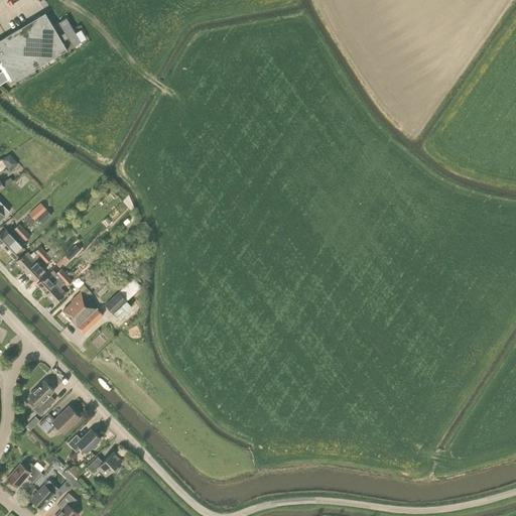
[(0,58),(0,59),(14,82),(68,49),(45,12),(0,39),(0,58)]
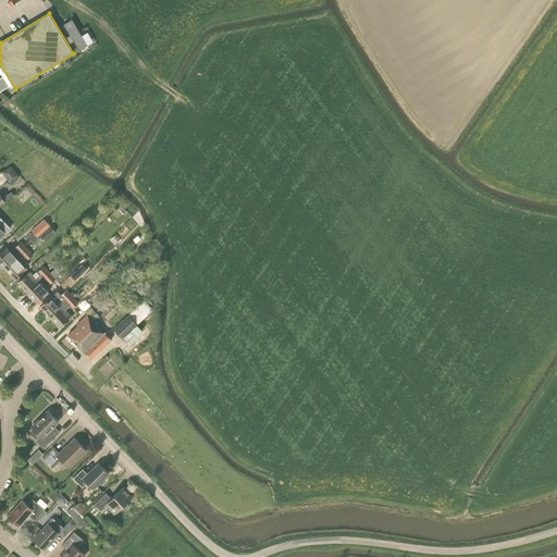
[(72,21),(63,26),(81,53),(88,49),(72,21)]
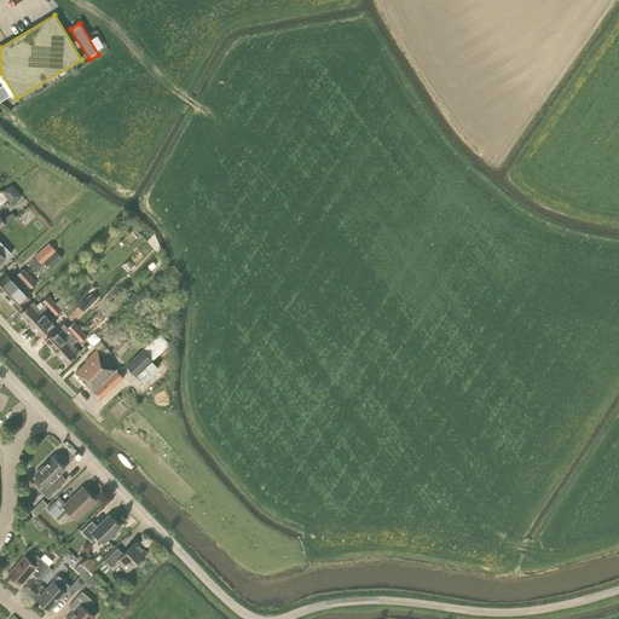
[(3,191),(5,196),(16,189),(12,185),(3,191)]
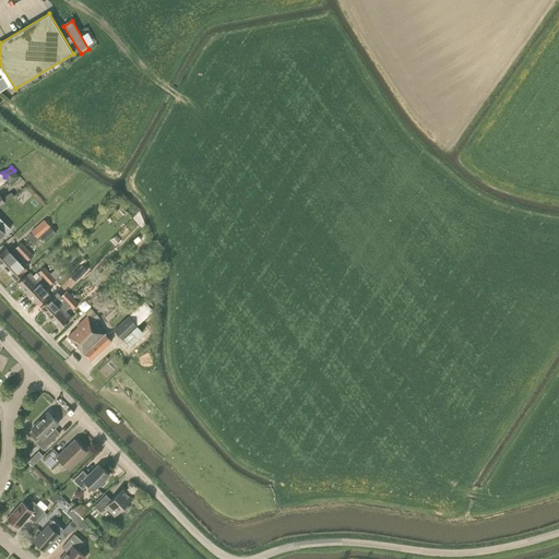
[(11,192),(2,199),(0,194),(0,204),(4,202),(14,195),(11,192)]
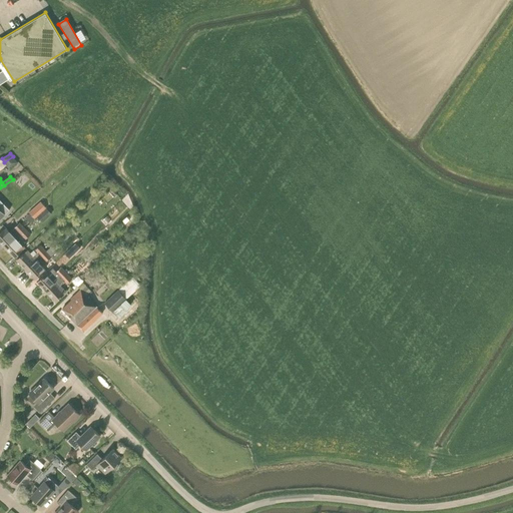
[(109,192),(114,198),(117,195),(112,189),(109,192)]
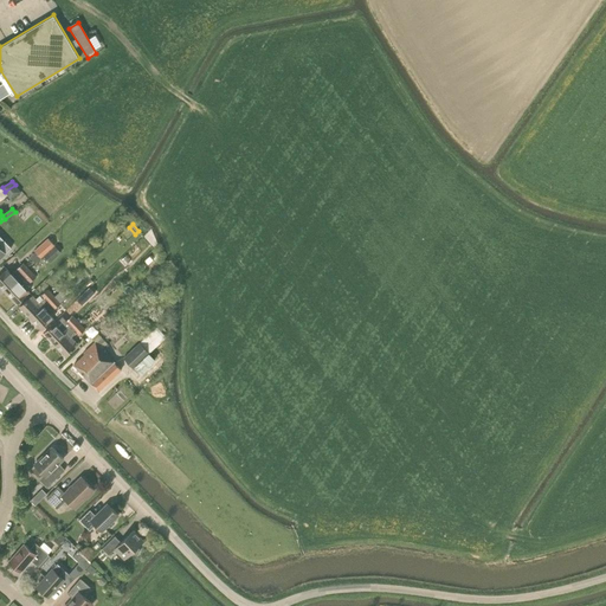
[(43,256),(55,246),(49,239),(34,251),(40,258),(43,256)]
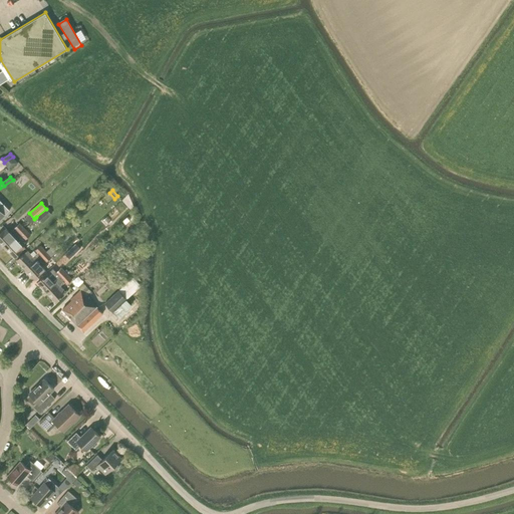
[(10,210),(6,206),(3,209),(0,205),(0,217),(1,218),(10,210)]
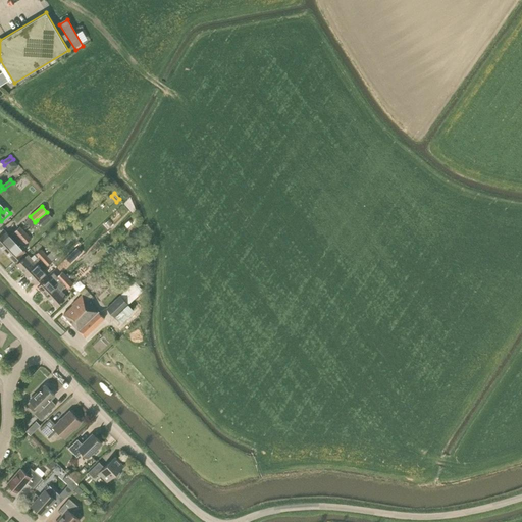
[(52,217),(47,212),(37,220),(42,226),(52,217)]
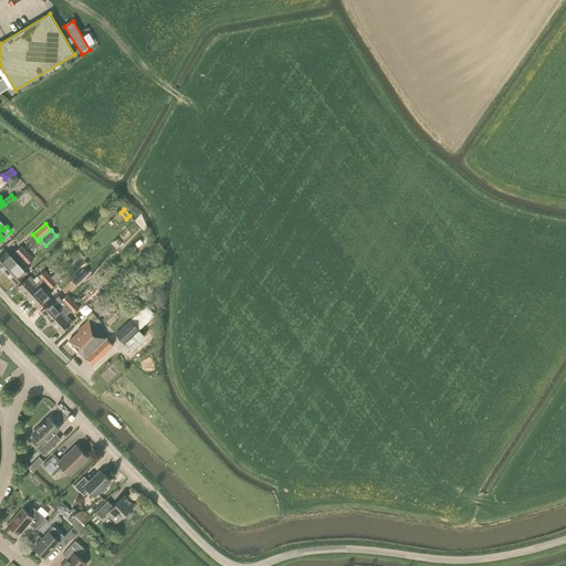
[(0,266),(6,273),(28,252),(21,245),(16,251),(11,255),(7,252),(4,254),(0,258),(0,266)]
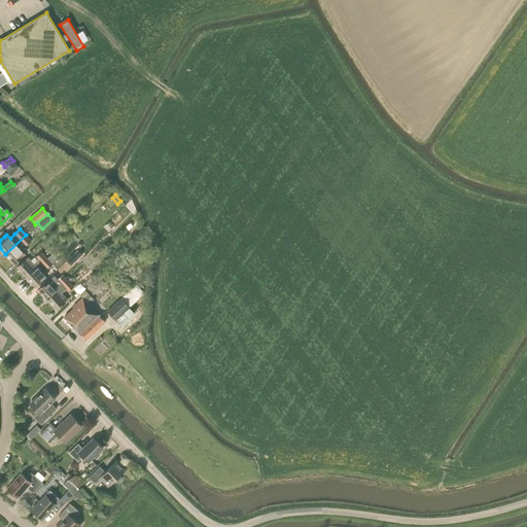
[(28,237),(26,235),(5,254),(14,264),(23,256),(25,254),(22,250),(34,238),(31,234),(28,237)]
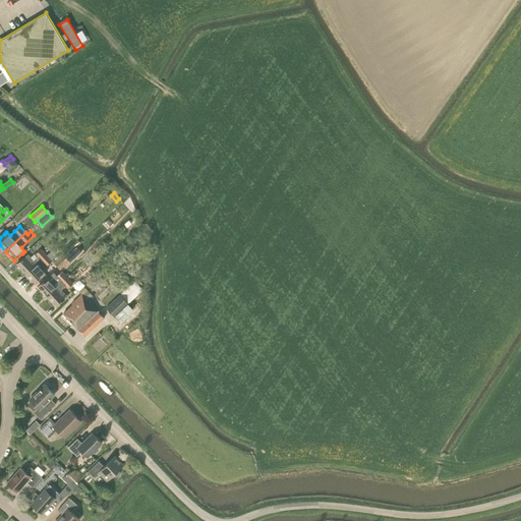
[(77,247),(69,254),(74,259),(81,251),(77,247)]
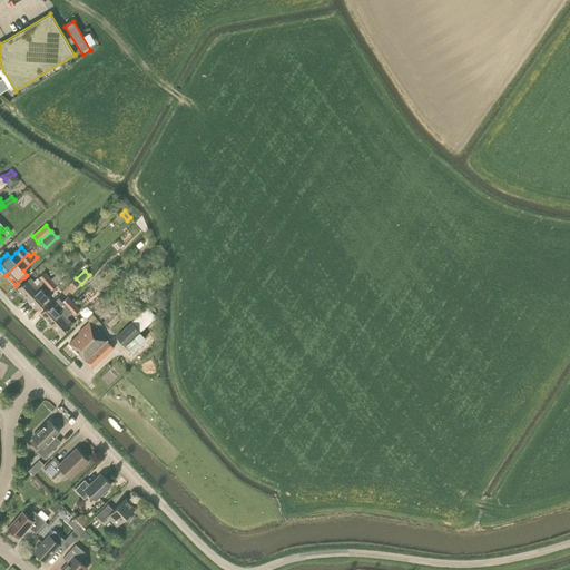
[(19,288),(29,300),(51,278),(45,272),(35,282),(30,278),(28,281),(19,288)]
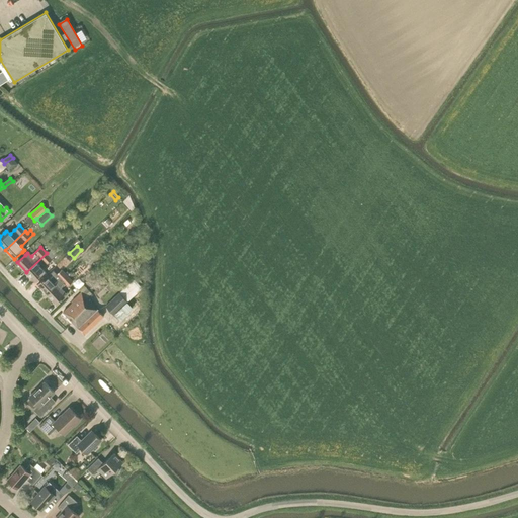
[(47,264),(52,259),(49,255),(47,253),(41,258),(36,262),(26,272),(35,282),(44,274),(46,272),(42,268),(39,266),(44,262),(47,264)]
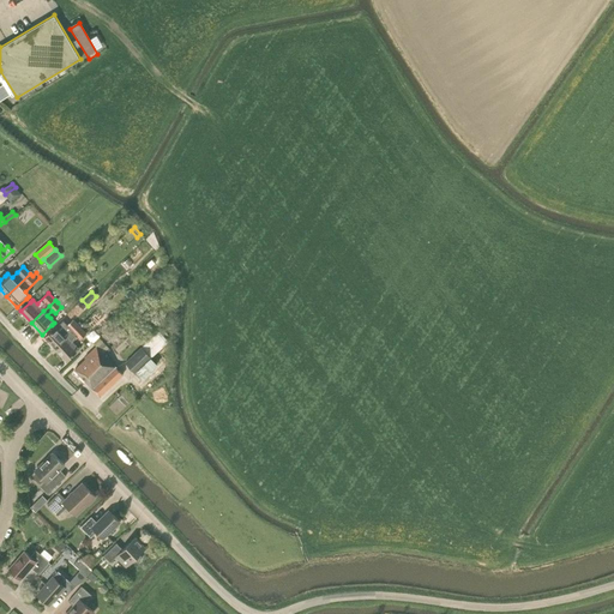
[(102,326),(107,321),(102,315),(97,321),(102,326)]
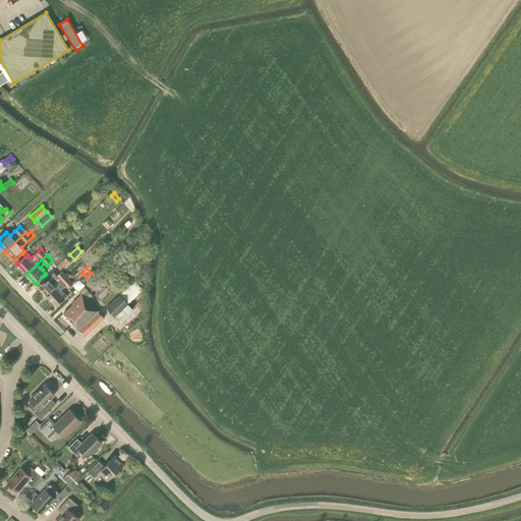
[(62,272),(57,276),(52,280),(49,277),(47,279),(38,286),(47,296),(58,286),(67,277),(62,272)]
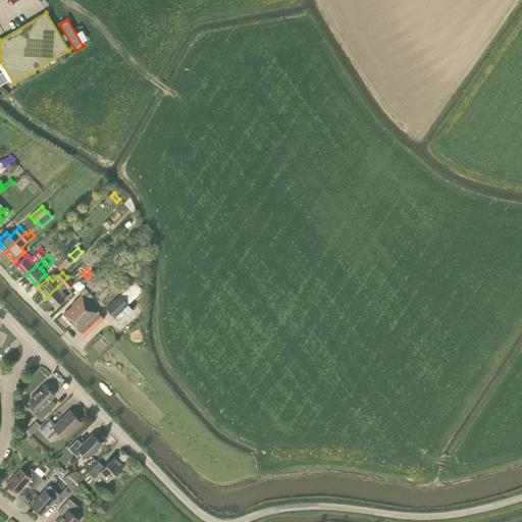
[(67,297),(63,293),(73,283),(67,277),(58,286),(47,297),(56,307),(65,299),(64,299),(67,297)]
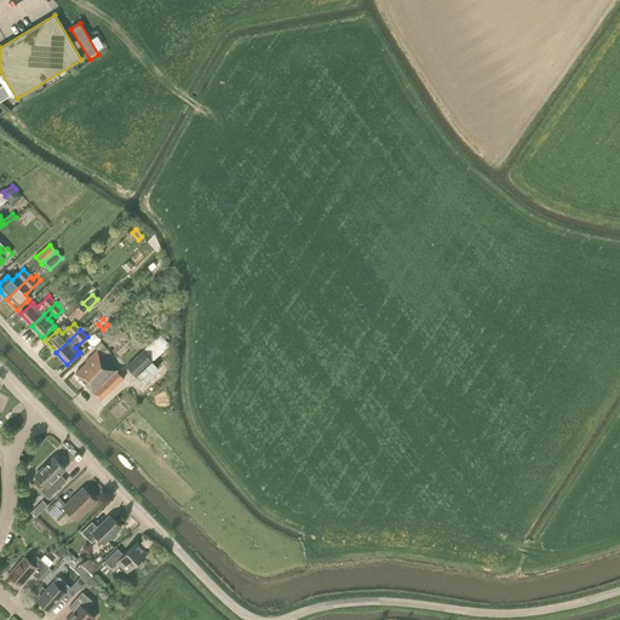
[(102,339),(96,345),(105,354),(112,348),(102,339)]
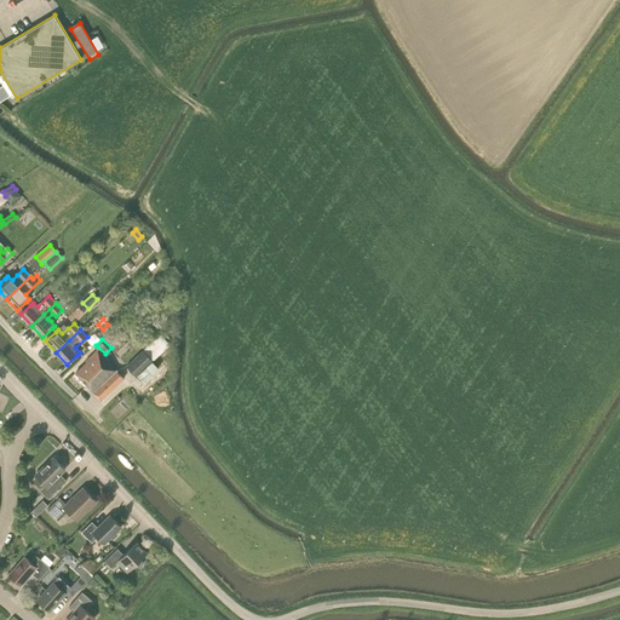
[(107,360),(97,350),(85,361),(86,362),(75,373),(98,397),(101,400),(124,378),(107,360)]
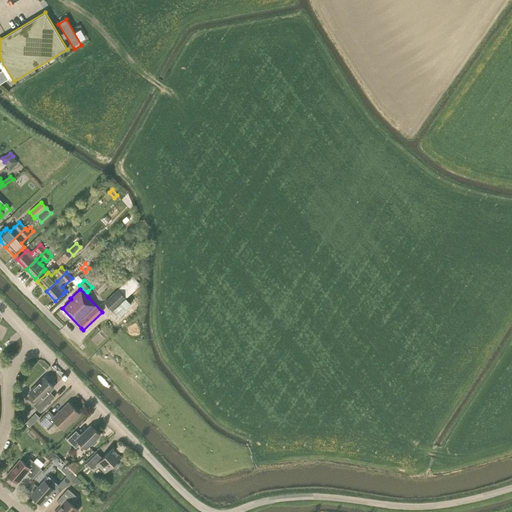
[(126,298),(118,290),(105,302),(113,311),(126,298)]
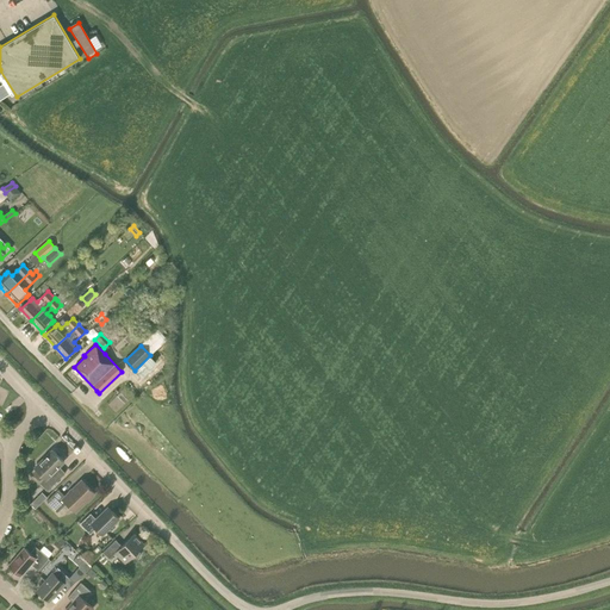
[(41,484),(48,491),(66,473),(60,466),(63,461),(53,450),(35,468),(45,479),(41,484)]
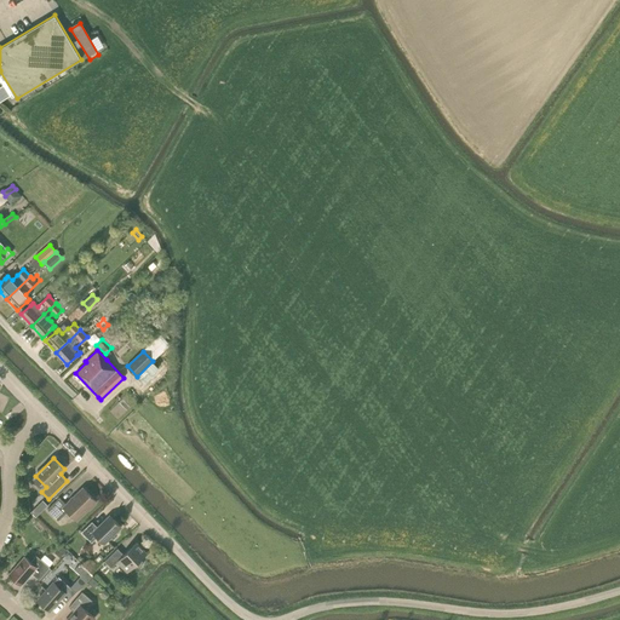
[(89,509),(90,510),(96,504),(95,503),(96,501),(84,488),(67,505),(59,498),(47,510),(58,521),(68,511),(76,520),(89,509)]
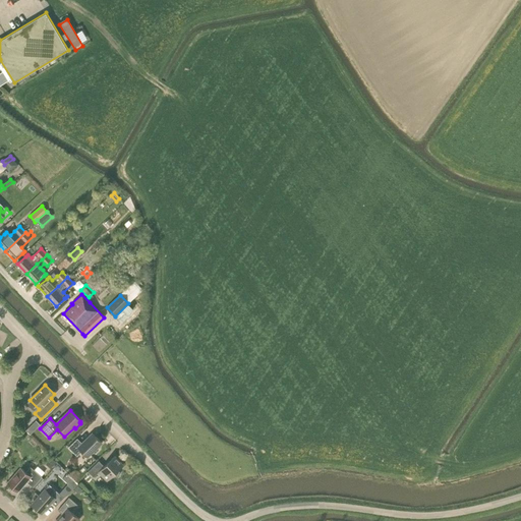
[(102,443),(93,433),(82,443),(77,439),(68,447),(77,456),(82,451),(88,457),(93,452),(93,453),(96,453),(99,450),(99,447),(98,447),(102,443)]
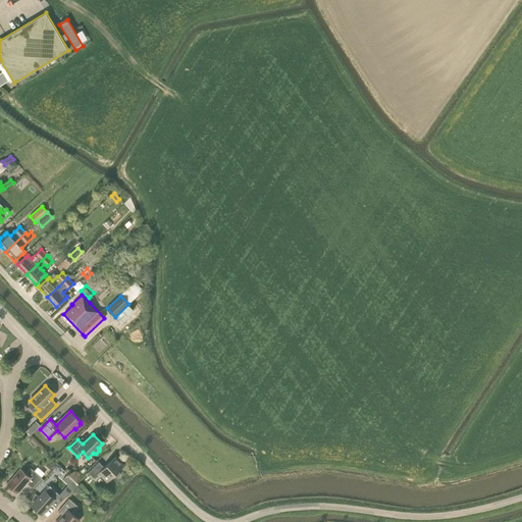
[(118,478),(120,476),(120,472),(118,471),(123,466),(115,457),(104,467),(99,462),(88,472),(94,478),(99,473),(107,481),(113,476),(114,478),(118,478)]
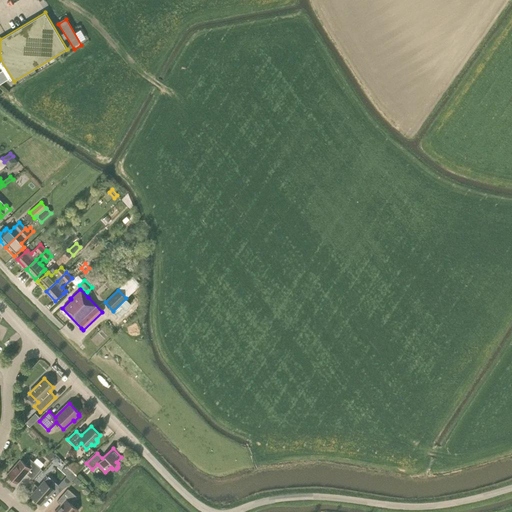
[(50,449),(44,456),(49,460),(55,454),(50,449)]
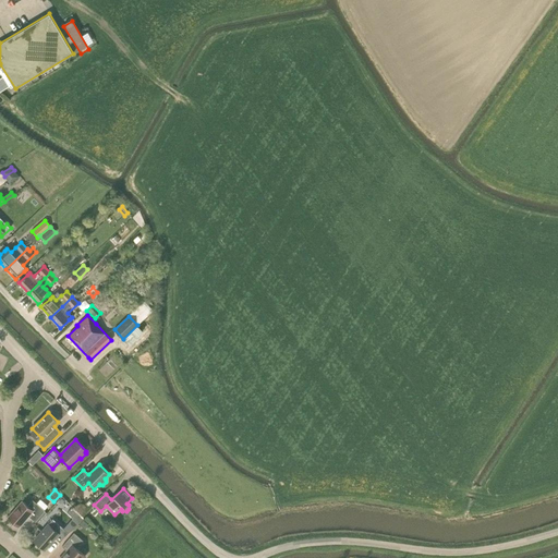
[(28,516),(35,521),(45,510),(33,500),(27,506),(22,501),(8,517),(19,526),(28,516)]
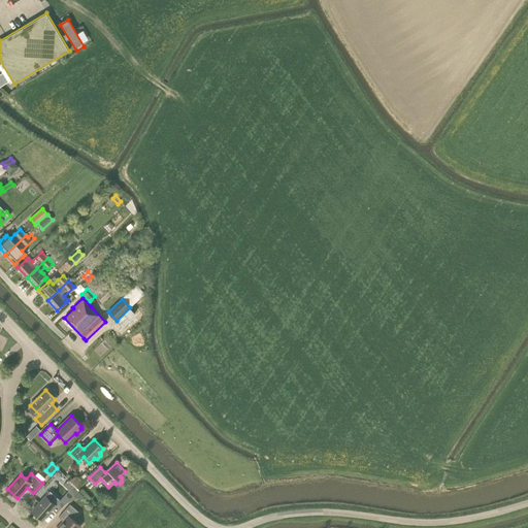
[(76,487),(84,481),(79,476),(75,476),(69,480),(76,487)]
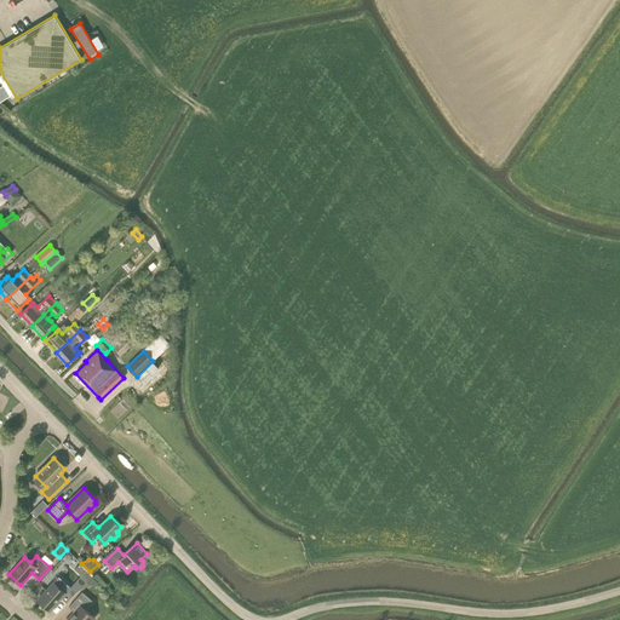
[(80,575),(87,581),(91,577),(84,570),(80,575)]
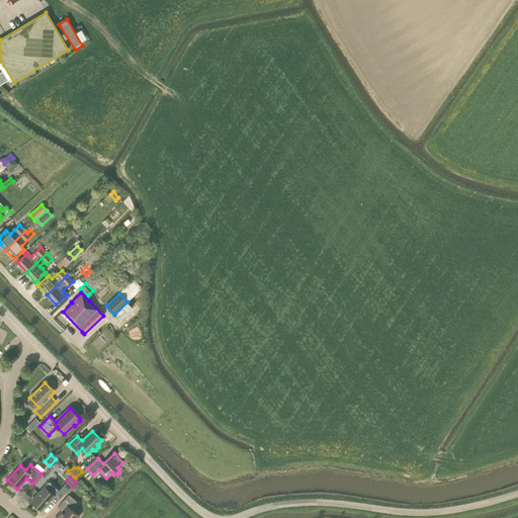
[(73,487),(79,491),(82,487),(77,483),(73,487)]
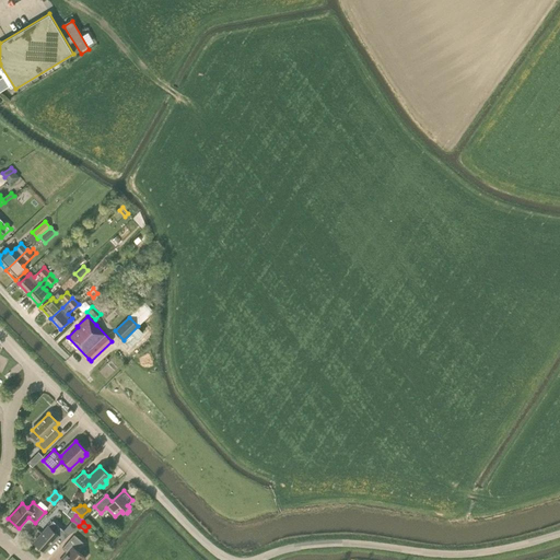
[(45,551),(55,540),(60,545),(69,535),(59,526),(54,531),(48,526),(34,541),(45,551)]
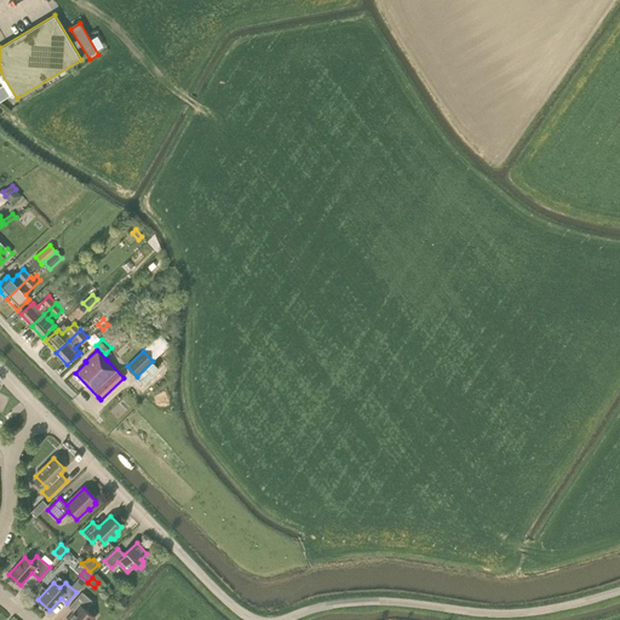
[(92,619),(95,618),(86,609),(93,602),(82,592),(69,607),(75,612),(67,619),(92,619)]
